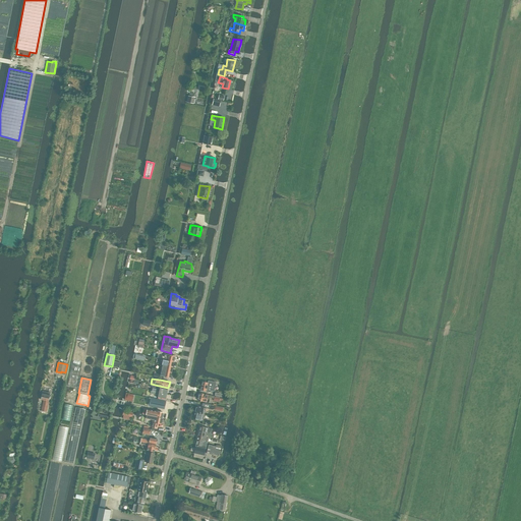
[(203,382),(200,390),(210,392),(211,390),(214,391),(216,382),(208,381),(208,383),(203,382)]
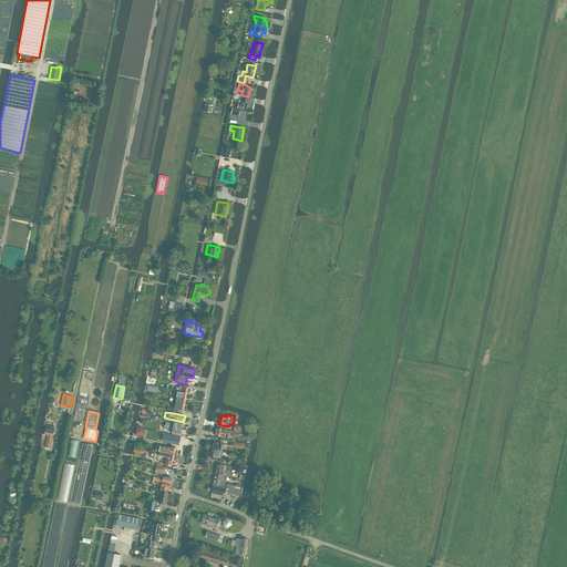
[(47,436),(44,446),(51,449),(55,428),(45,425),(43,435),(47,436)]
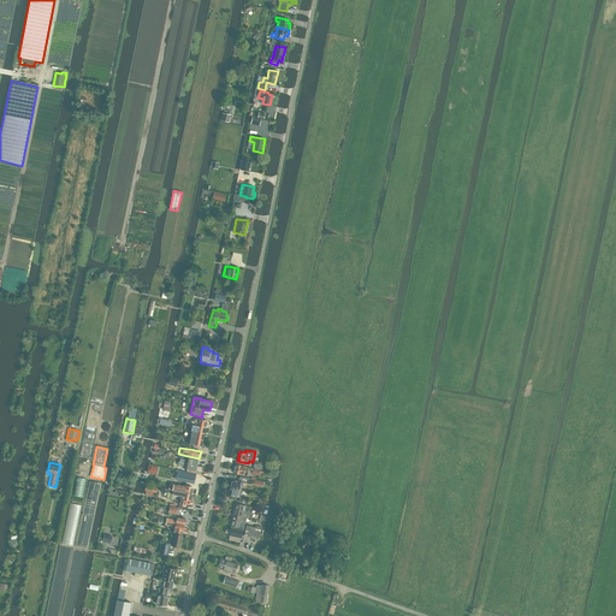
[(188,467),(187,471),(195,473),(196,466),(179,462),(178,462),(178,466),(184,467),(184,466),(188,467)]
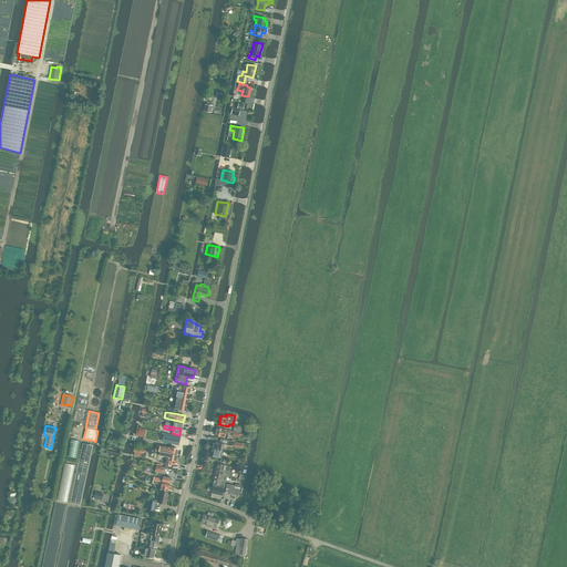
[(217,428),(215,435),(224,437),(225,435),(227,435),(228,432),(229,433),(230,431),(226,430),(217,428)]
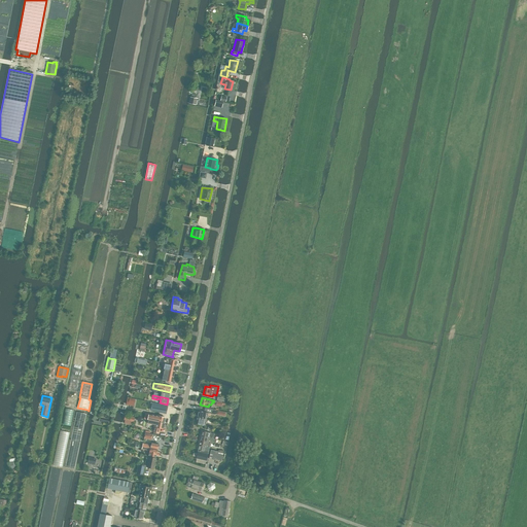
[(151,411),(166,414),(168,406),(152,402),(151,411)]
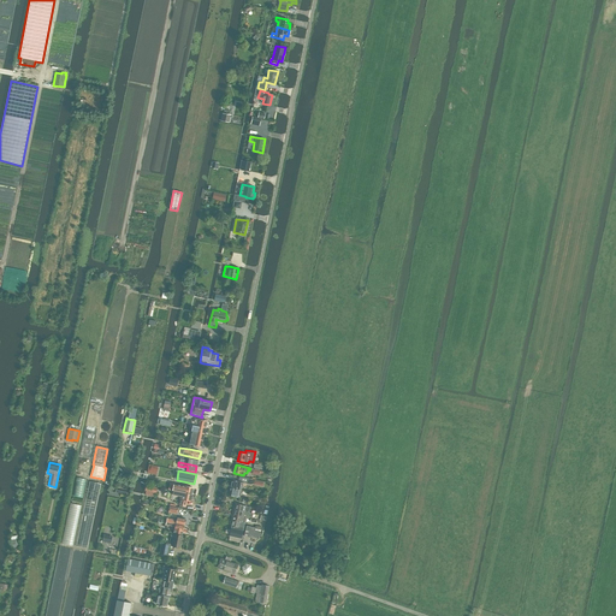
[(241,490),(243,481),(232,479),(231,487),(241,490)]
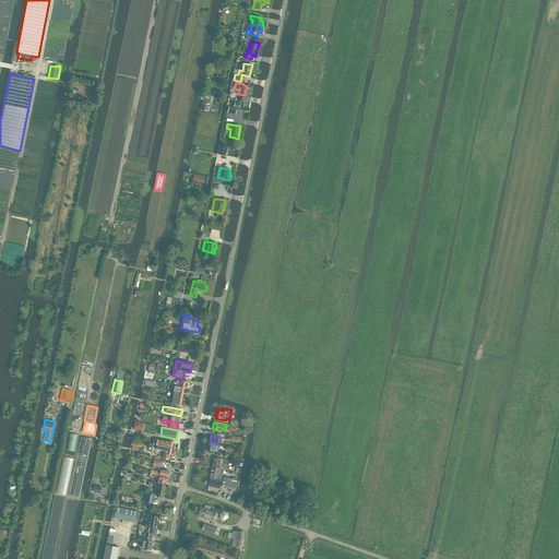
[(156,444),(156,445),(157,445),(174,449),(175,442),(167,441),(159,439),(158,439),(156,444)]
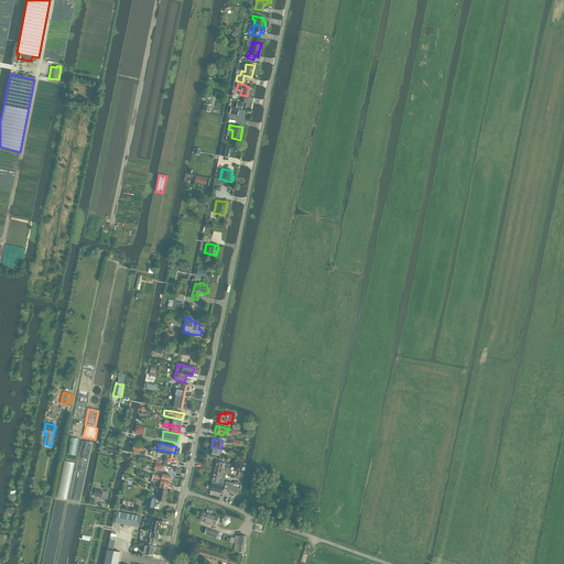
[(219,455),(220,448),(212,446),(209,453),(219,455)]
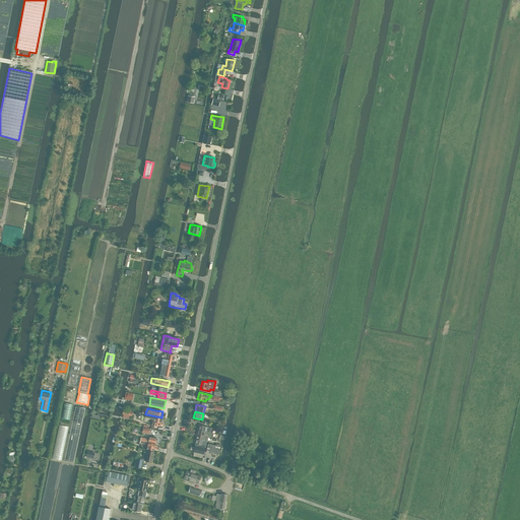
[(146,414),(146,417),(152,419),(150,427),(156,428),(157,423),(160,424),(161,417),(146,414)]
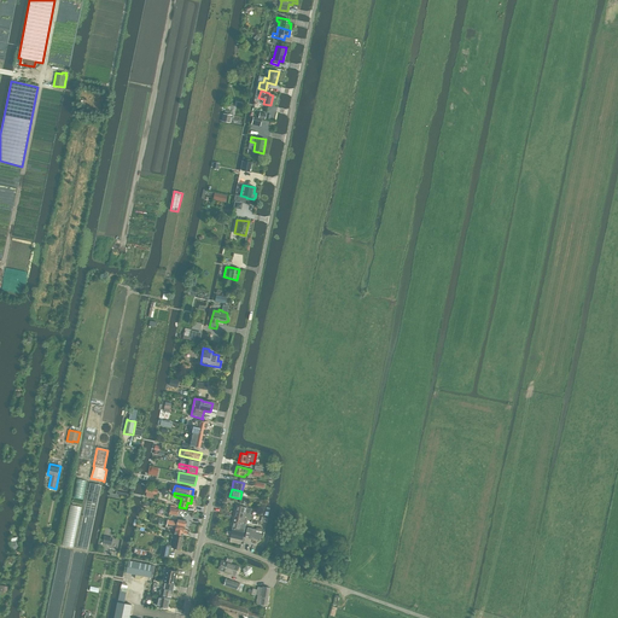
[(184,534),(184,531),(185,532),(185,530),(184,530),(185,526),(167,523),(165,526),(175,529),(174,535),(182,536),(184,534)]
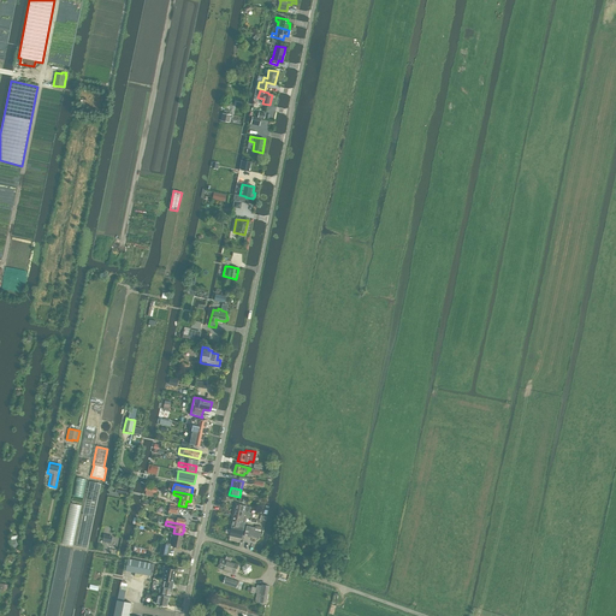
[(232,521),(230,535),(242,538),(244,523),(232,521)]
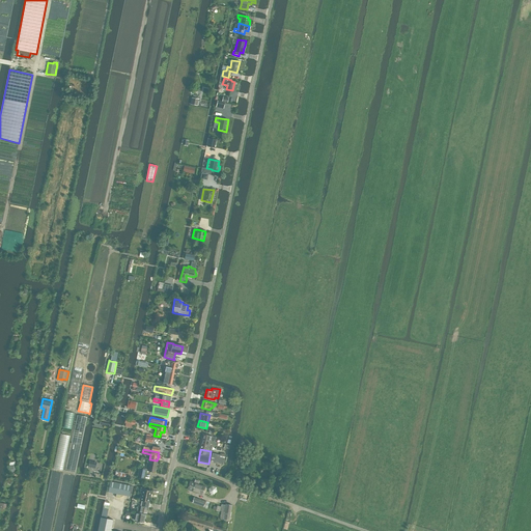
[(223,465),(225,456),(220,455),(213,453),(211,462),(223,465)]
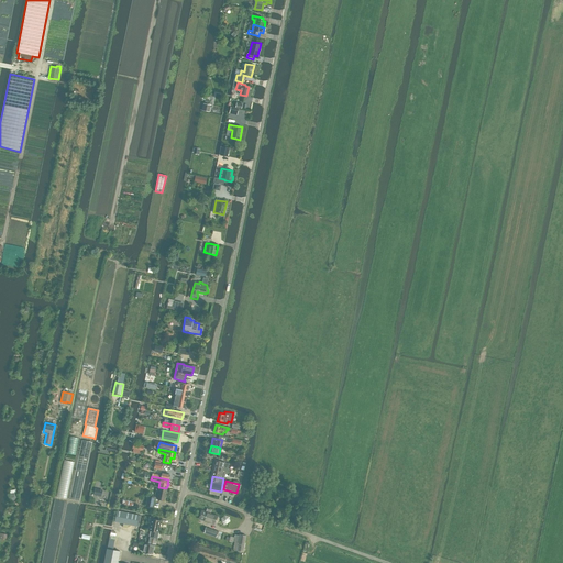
[(164,500),(167,489),(158,488),(156,498),(164,500)]
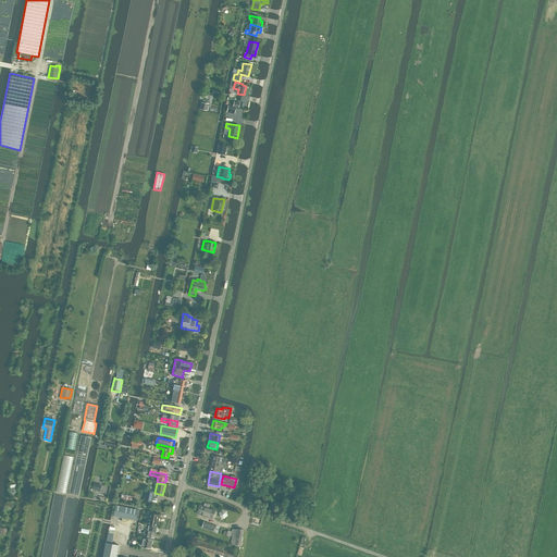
[(199,505),(197,514),(212,519),(214,510),(208,508),(209,505),(205,503),(203,507),(199,505)]
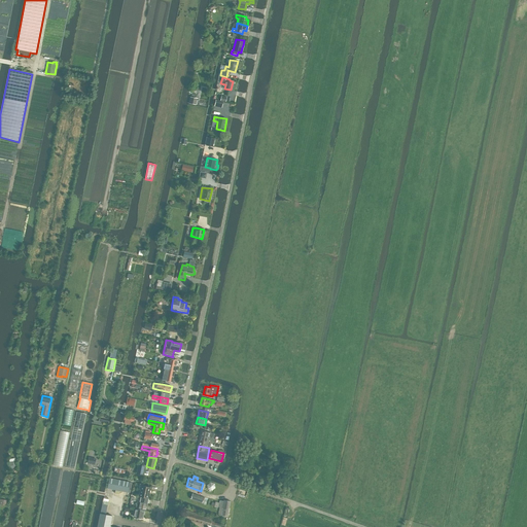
[(109,478),(107,488),(115,490),(114,493),(119,494),(119,491),(128,492),(130,482),(109,478)]
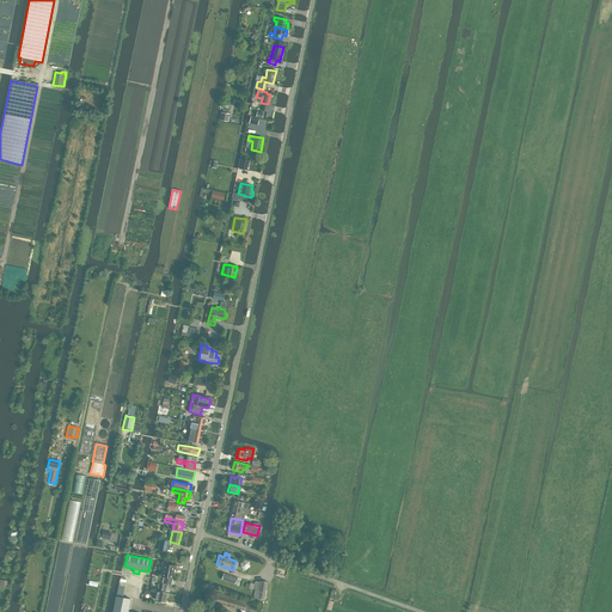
[(238,580),(238,579),(224,573),(221,580),(234,585),(237,580),(238,580)]
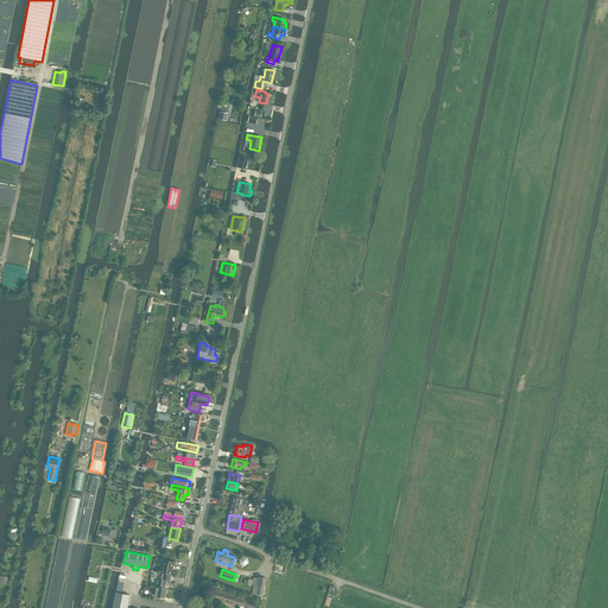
[(245,580),(244,583),(251,587),(251,584),(253,586),(252,595),(255,596),(257,595),(263,596),(265,578),(259,577),(258,578),(253,577),(253,580),(248,578),(248,581),(245,580)]
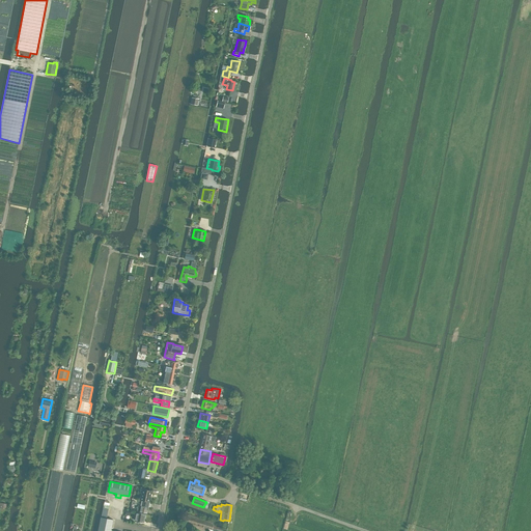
[(101,518),(98,530),(110,530),(113,520),(107,519),(108,509),(103,508),(102,518),(101,518)]
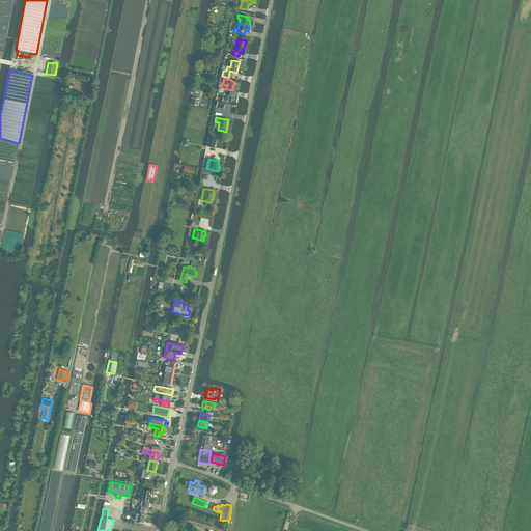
[(138,522),(143,523),(145,514),(135,512),(135,515),(136,515),(135,520),(139,521),(138,522)]
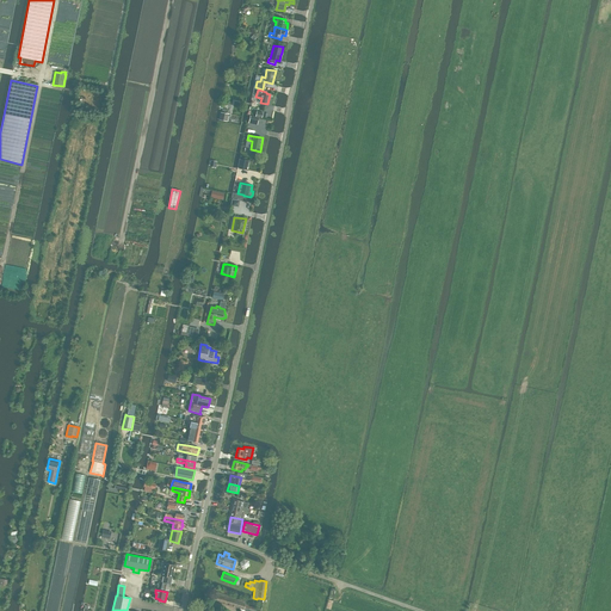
[(246,600),(232,597),(216,592),(214,600),(240,609),(240,610),(241,610),(242,610),(247,610),(254,610),(257,608),(246,605),(247,604),(245,604),(246,600)]
